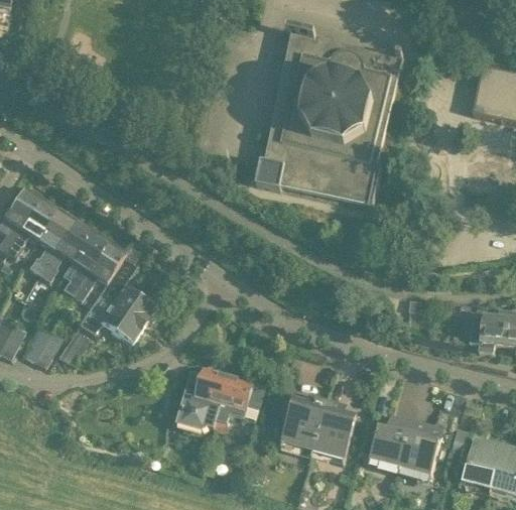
[(0,0),(0,46),(5,48),(13,11),(8,10),(10,0),(0,0)]
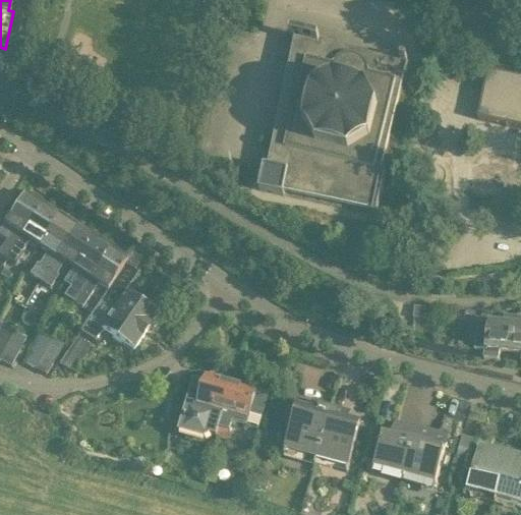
[(320,37),(291,31),(290,37),(293,37),(267,163),(263,163),(257,186),(283,192),(284,186),(373,206),(372,211),(377,212),(386,169),(382,168),(405,63),(407,64),(408,60),(401,59),(400,60),(319,42),(320,37)]
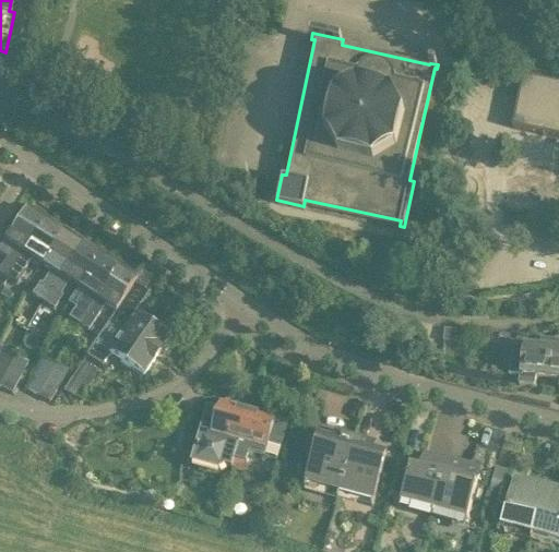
[(558,78),(523,71),(512,123),(520,126),(558,133),(558,78)]
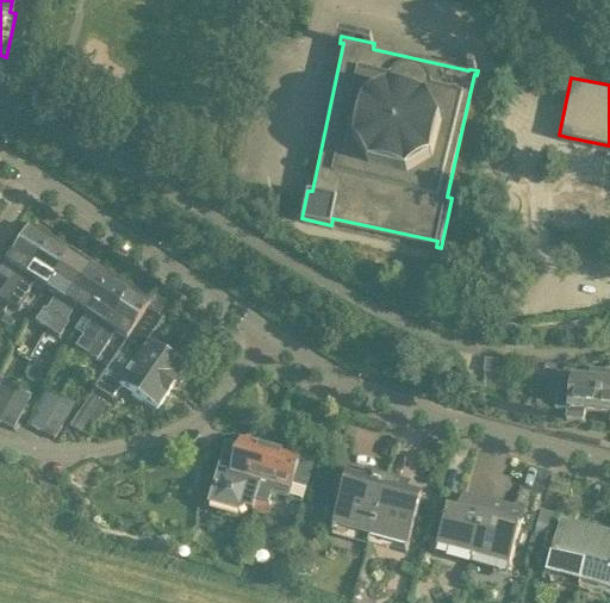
[(0,283),(0,294),(6,299),(25,269),(48,236),(25,221),(2,256),(14,265),(4,281),(2,280),(0,283)]
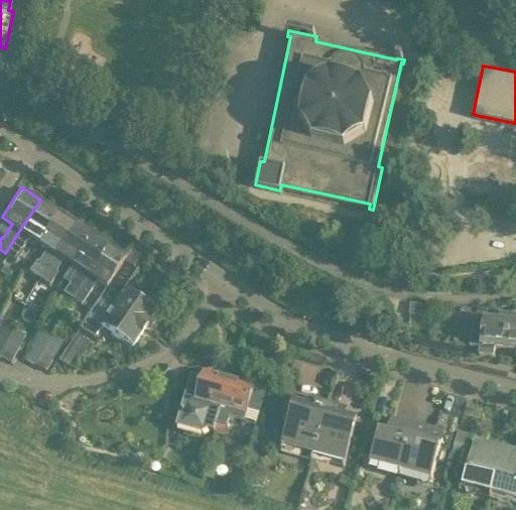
[(27,234),(37,240),(56,210),(40,200),(21,228),(5,253),(13,258),(20,249),(18,247),(27,234)]
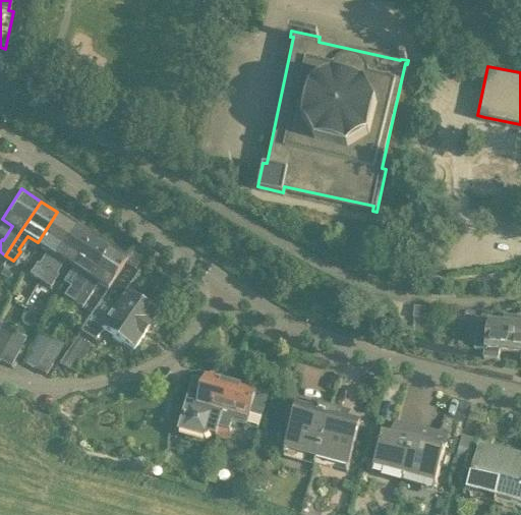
[(74,224),(57,212),(38,242),(47,249),(38,263),(36,262),(30,272),(39,278),(74,224)]
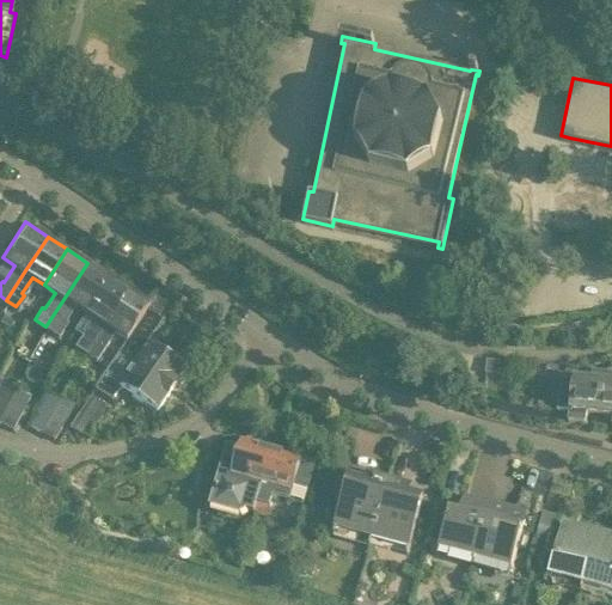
[(106,275),(87,263),(46,327),(56,334),(63,322),(61,321),(72,304),(84,311),(106,275)]
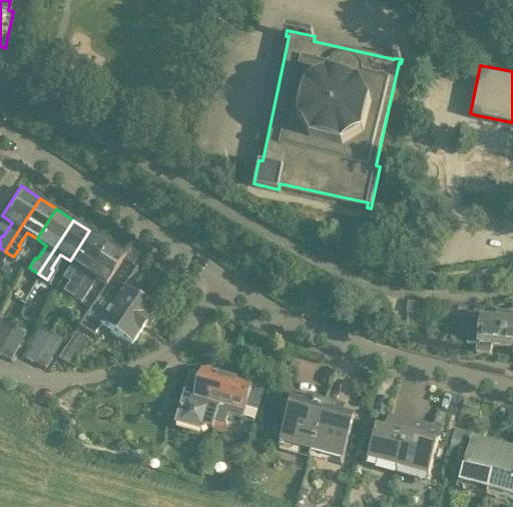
[(89,230),(70,261),(79,267),(70,281),(68,280),(62,289),(71,295),(76,287),(97,256),(106,241),(89,230)]
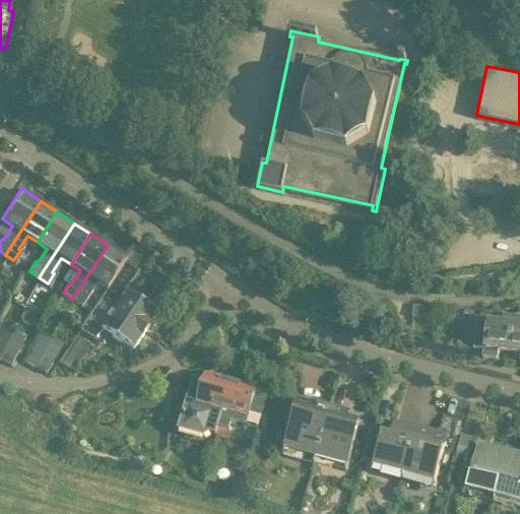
[(105,287),(124,259),(125,256),(108,245),(99,259),(77,291),(72,299),(82,306),(88,296),(86,295),(95,280),(105,287)]
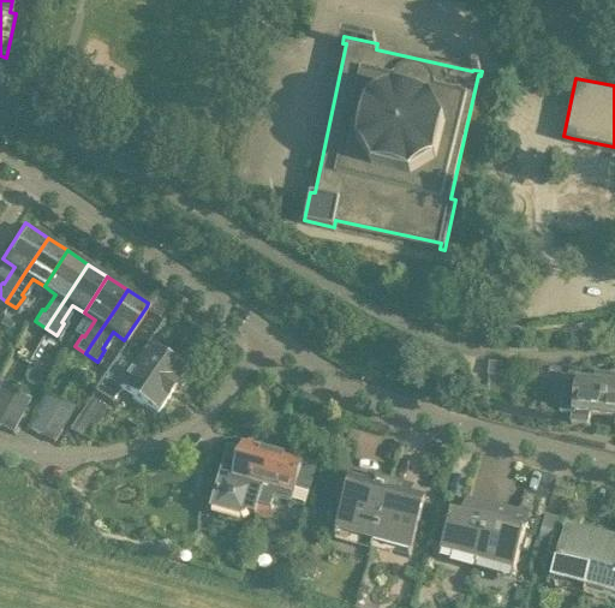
[(147,307),(124,340),(125,340),(117,353),(171,387),(184,368),(143,340),(159,315),(147,307)]
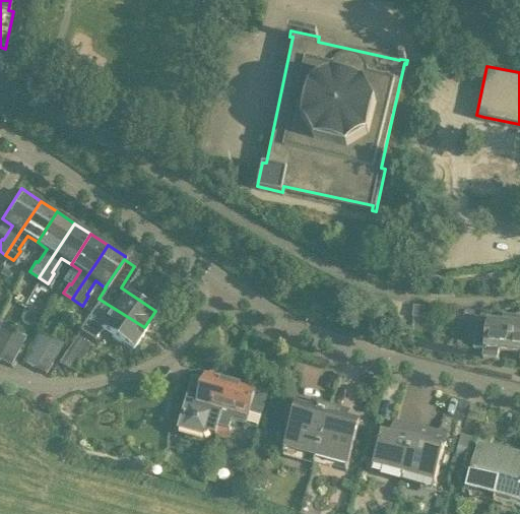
[(132,346),(144,327),(99,299),(79,326),(95,336),(102,326),(132,346)]
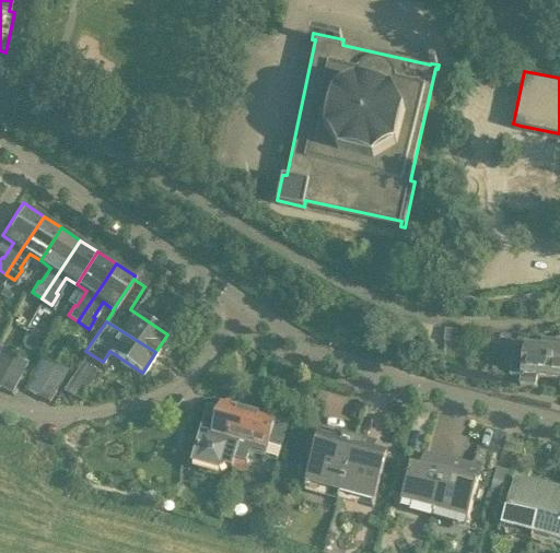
[(521,383),(537,384),(539,375),(549,376),(555,338),(543,336),(541,345),(527,343),(527,344),(516,343),(513,371),(522,372),(521,383)]
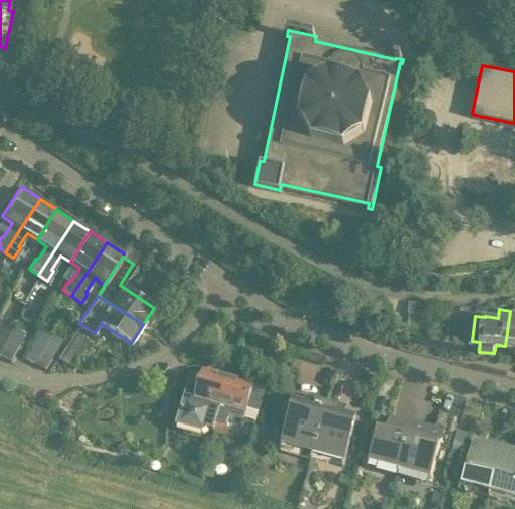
[(514,311),(510,311),(505,346),(514,347),(514,311)]
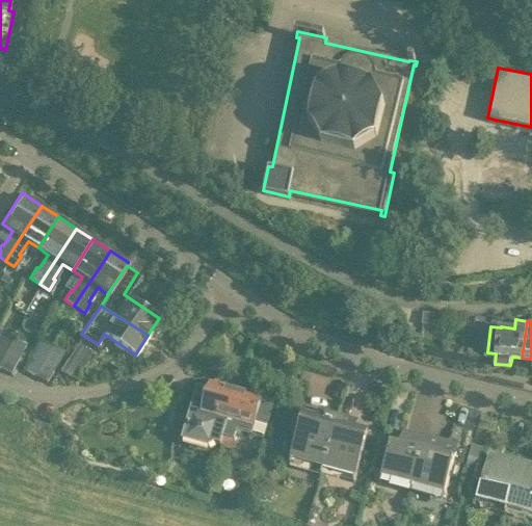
[(0,331),(0,359),(12,335),(1,330),(0,331)]
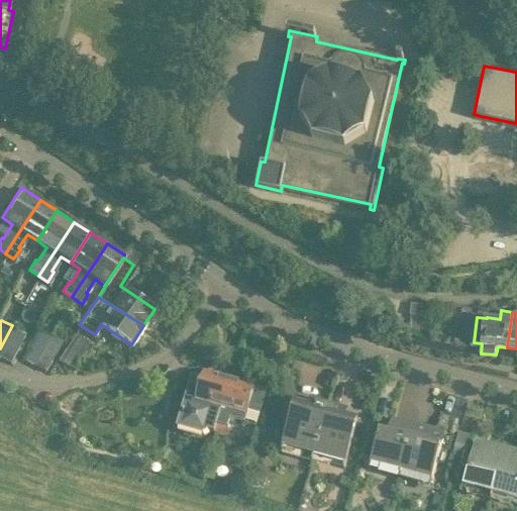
[(25,332),(12,325),(0,348),(0,354),(10,361),(25,332)]
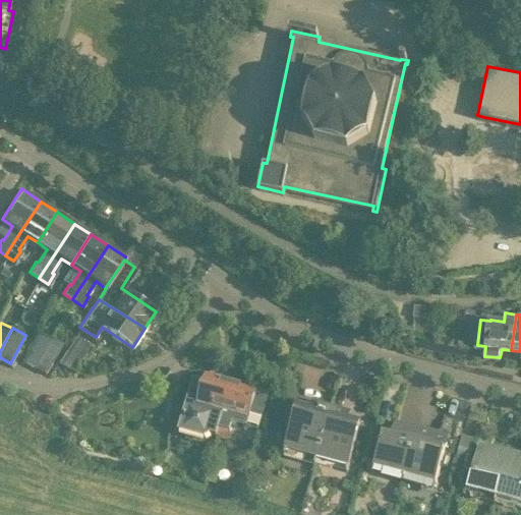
[(23,358),(35,365),(52,336),(40,329),(23,358)]
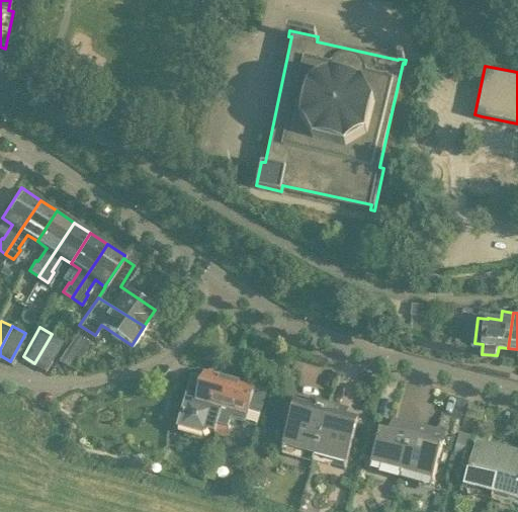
[(92,339),(77,330),(59,358),(74,367),(92,339)]
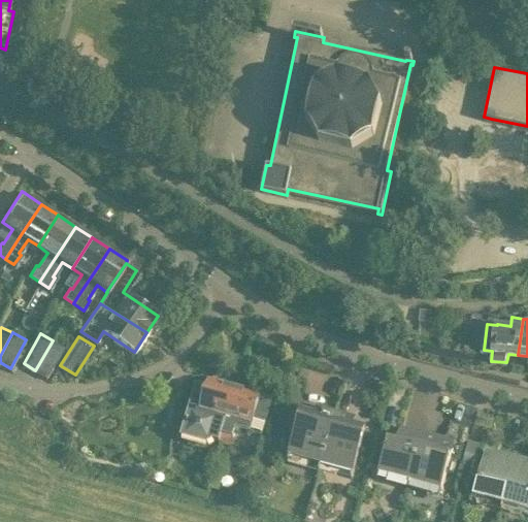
[(65,343),(55,337),(53,340),(35,370),(46,377),(65,343)]
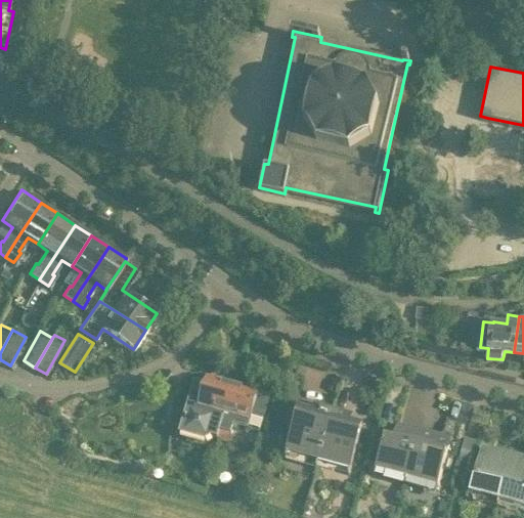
[(218,435),(220,428),(232,381),(208,374),(206,381),(195,378),(181,431),(208,438),(214,434),(218,435)]
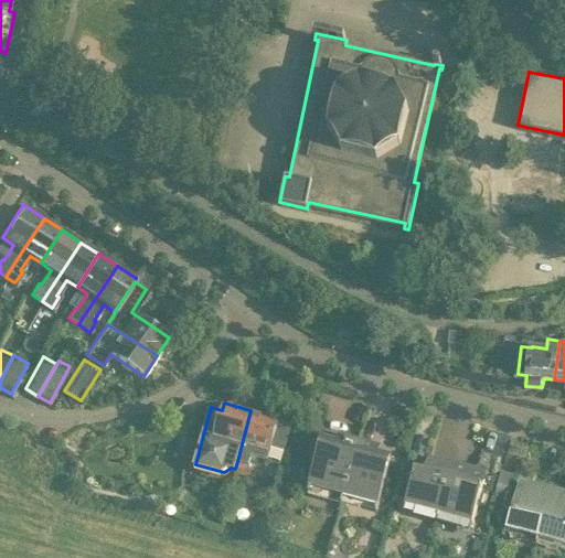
[(254,454),(268,458),(273,446),(284,448),(290,424),(278,420),(279,418),(251,410),(237,461),(252,464),(254,454)]
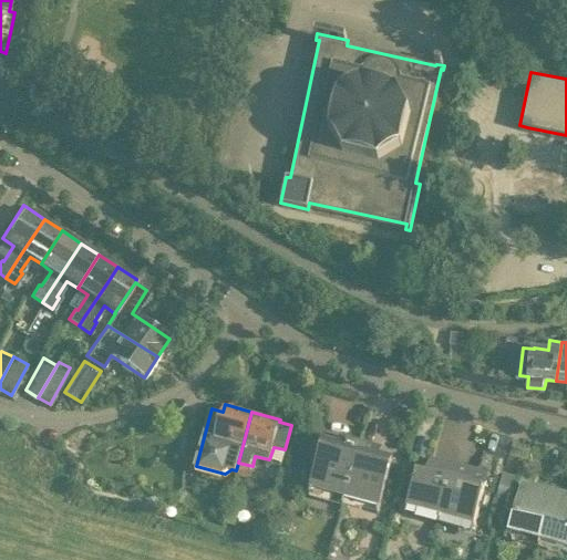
[(311,483),(346,493),(360,437),(347,434),(344,443),(323,436),(311,483)]
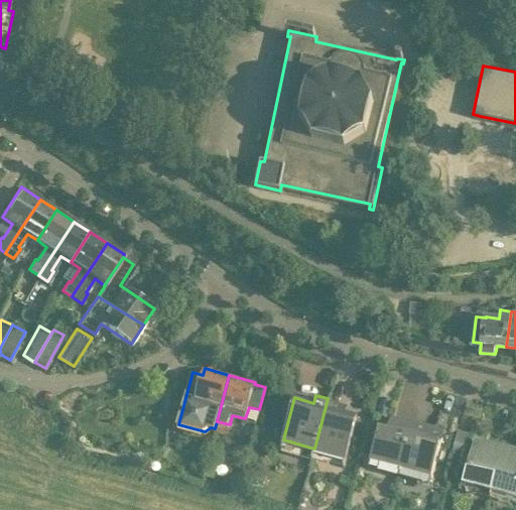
[(340,402),(328,398),(314,449),(345,458),(357,414),(338,409),(340,402)]
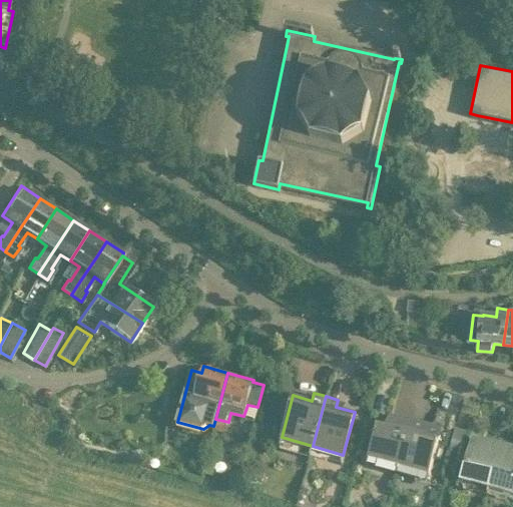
[(396,472),(411,420),(389,414),(385,427),(377,425),(368,456),(378,459),(376,466),(396,472)]
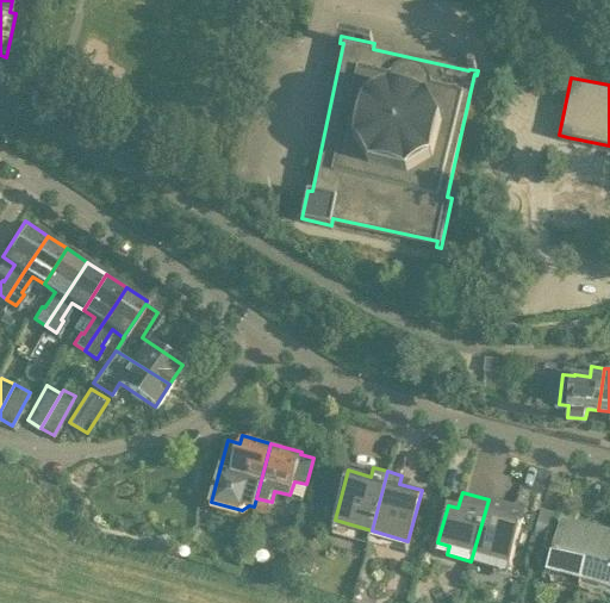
[(514,507),(489,499),(471,561),(496,569),(495,573),(506,576),(521,524),(510,522),(514,507)]
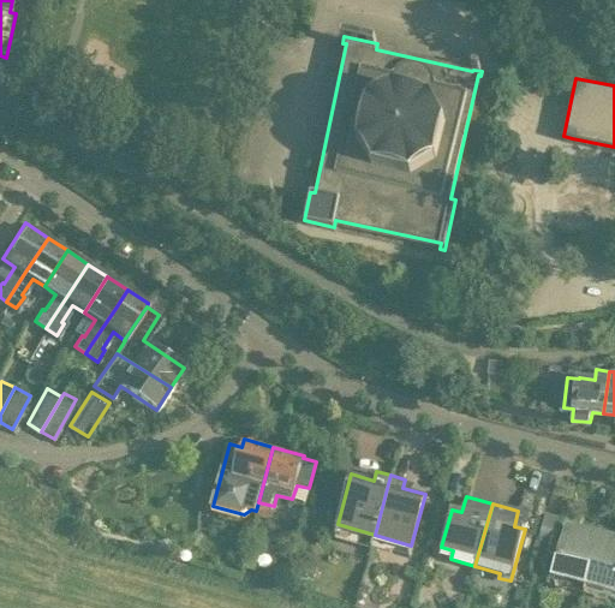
[(561,512),(554,511),(545,508),(539,534),(554,537),(561,512)]
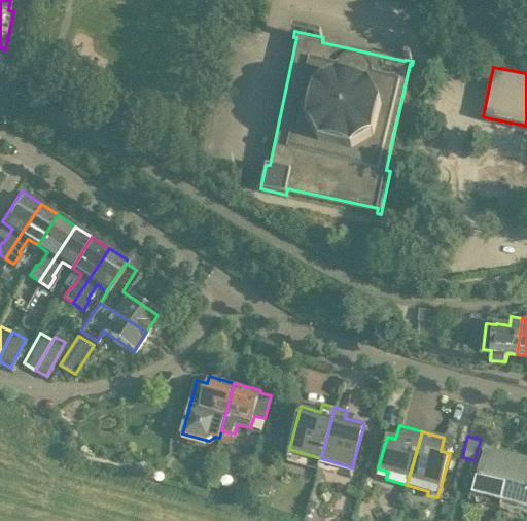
[(501,498),(513,456),(485,449),(473,491),(501,498)]
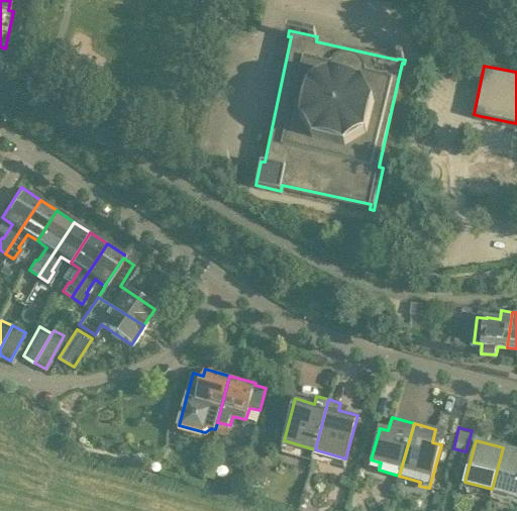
[(516,450),(503,447),(492,489),(516,496),(516,450)]
